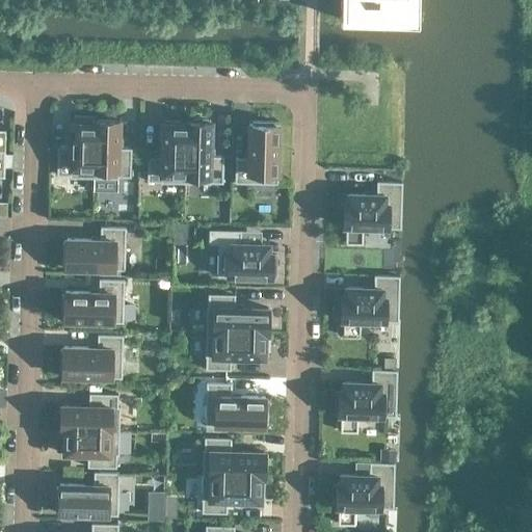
[(340,0),(340,19),(419,21),(419,0),(340,0)]
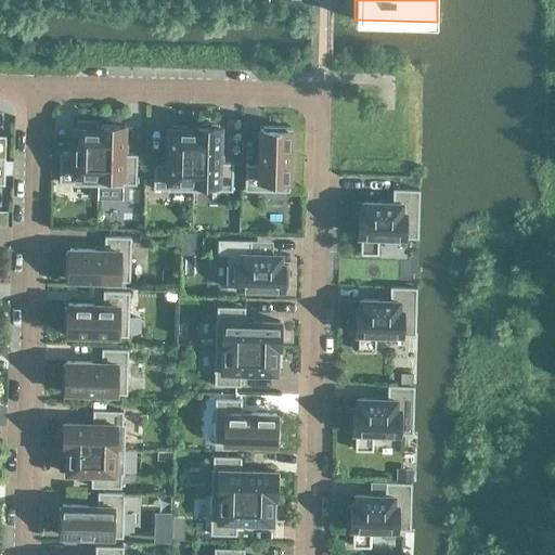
[(98,185),(100,125),(98,125),(98,121),(77,120),(77,128),(74,128),(74,153),(61,152),(60,182),(73,182),(73,184),(98,185)]
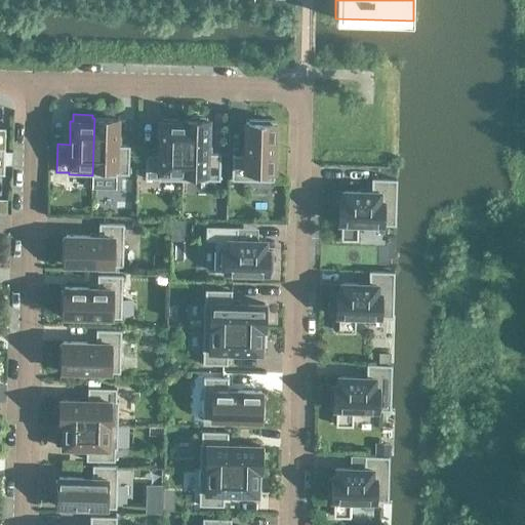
[(191,120),(185,119),(183,180),(207,180),(207,179),(219,179),(220,154),(208,154),(209,120),(206,120),(206,118),(191,117),(191,120)]
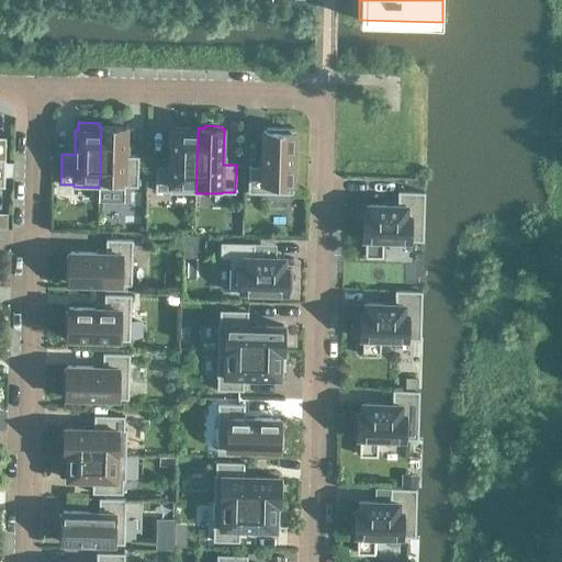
[(126,127),(101,126),(99,188),(125,188),(125,186),(138,187),(138,156),(125,156),(126,127)]
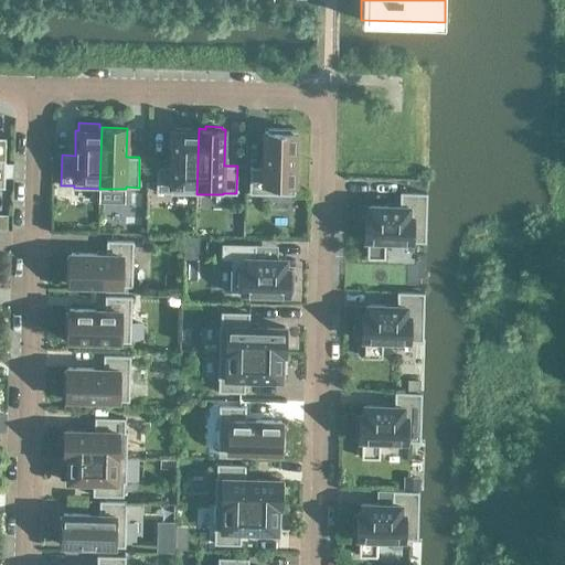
[(196,194),(199,128),(198,128),(198,131),(192,131),(192,129),(174,128),(174,130),(172,130),(171,167),(158,167),(157,192),(170,192),(170,193),(196,194)]
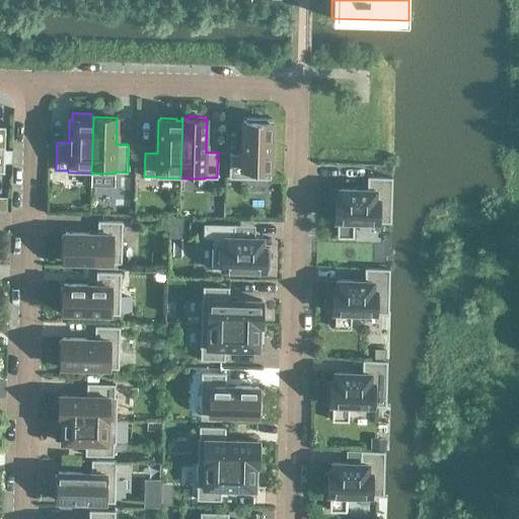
[(230,153),(229,177),(271,178),(273,122),(270,122),(271,118),(246,118),(246,121),(244,121),(242,154),(230,153)]
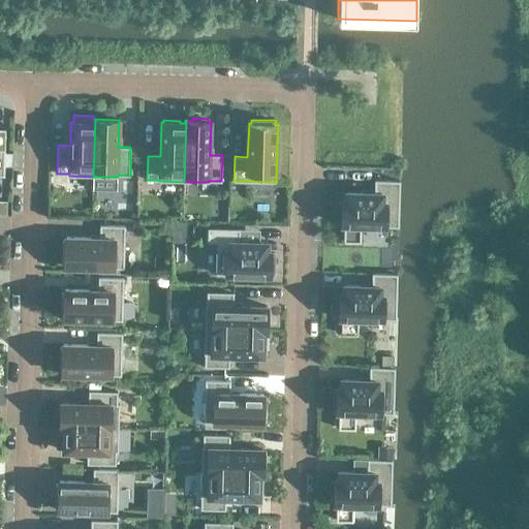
[(344,224),(344,242),(361,242),(362,225),(398,226),(399,226),(400,181),(399,181),(375,180),(375,192),(346,191),(346,200),(343,200),(343,203),(339,203),(338,222),(342,222),(342,224),(344,224)]
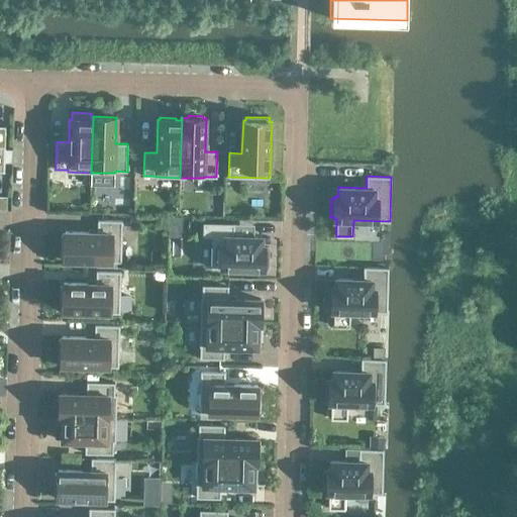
[(122,220),(98,220),(98,232),(65,231),(65,234),(62,234),(61,257),(64,257),(64,261),(121,263),(122,220)]
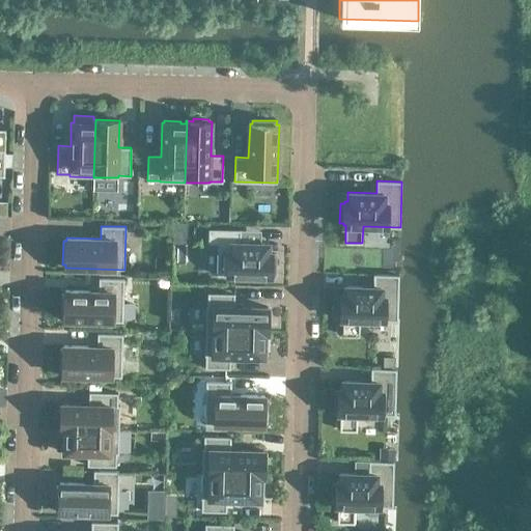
[(241,229),(210,229),(208,243),(219,243),(218,275),(272,276),(272,274),(275,274),(276,254),(272,254),(272,252),(269,252),(269,243),(241,242),(241,229)]
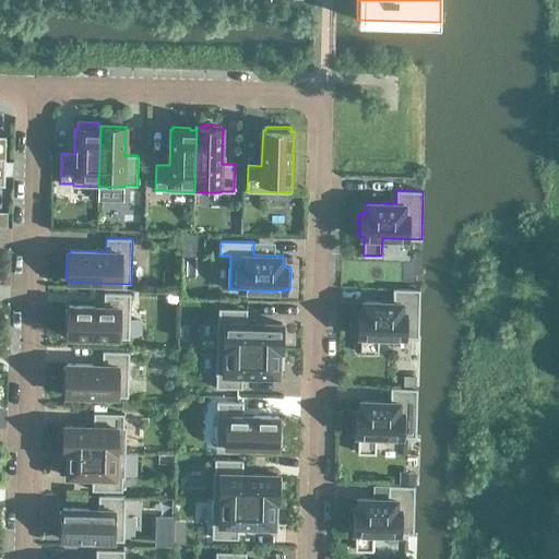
[(197,245),(182,246),(182,257),(197,257),(197,245)]
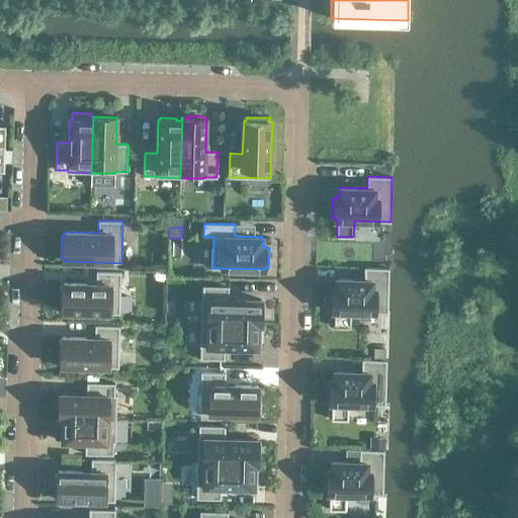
[(333,287),(333,289),(330,289),(329,309),(333,309),(333,311),(335,312),(334,327),(351,328),(351,312),(387,313),(389,268),(365,267),(364,279),(337,278),(337,287),(333,287)]
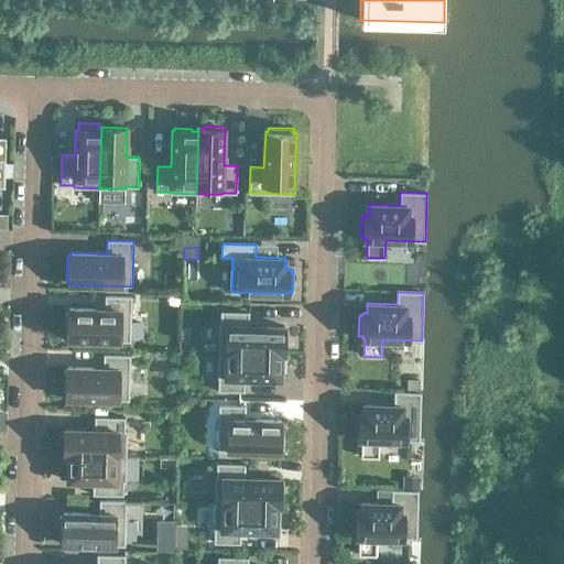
[(68,337),(68,339),(131,342),(132,296),(106,295),(105,310),(69,308),(69,311),(65,311),(65,337),(68,337)]
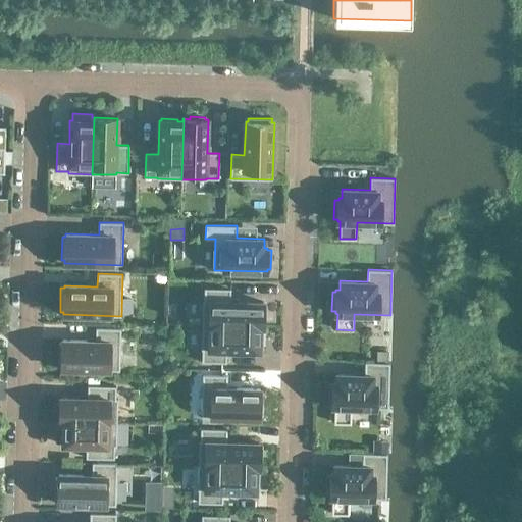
[(204,301),(203,301),(203,325),(263,326),(263,320),(265,320),(266,305),(264,305),(264,302),(230,301),(230,289),(205,288),(204,301)]
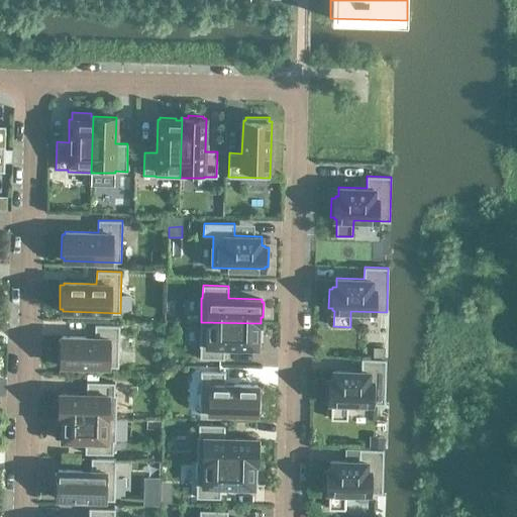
[(261,324),(261,323),(201,322),(200,346),(201,346),(200,358),(224,358),(224,346),(257,347),(257,345),(260,345),(261,329),(259,329),(259,324),(261,324)]
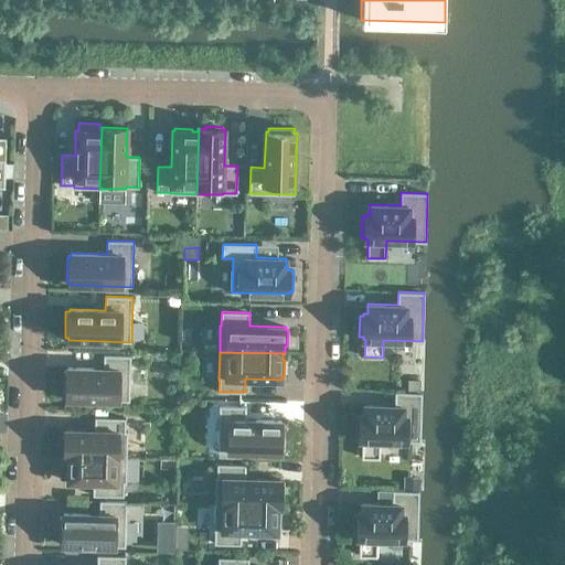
[(67,396),(67,400),(129,401),(130,355),(105,355),(104,369),(67,368),(67,371),(64,370),(63,396),(67,396)]
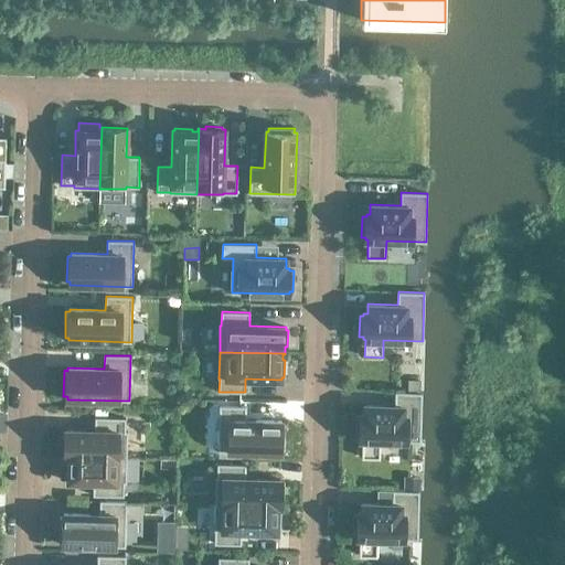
[(408,380),(407,392),(419,392),(420,380),(408,380)]
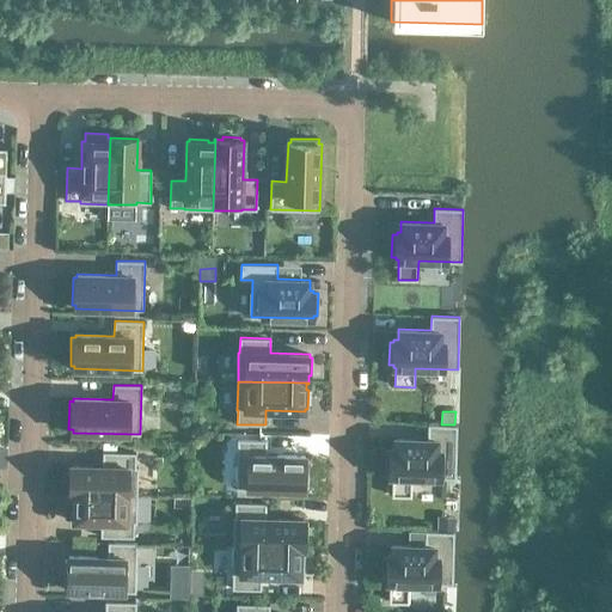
[(428,439),(395,438),(395,448),(391,448),(391,451),(386,451),(386,473),(390,473),(390,476),(392,476),(392,482),(392,495),(411,496),(412,477),(456,478),(457,426),(428,424),(428,439)]
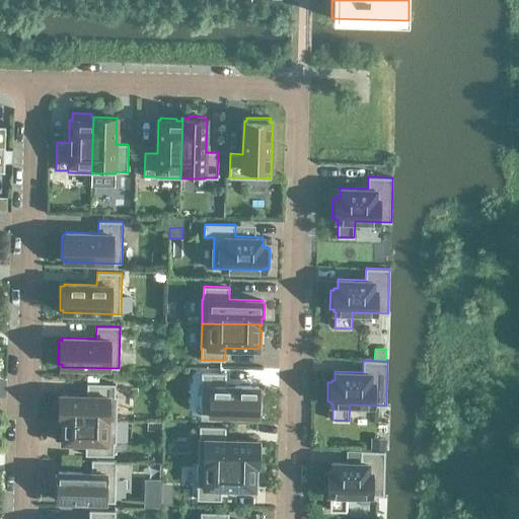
[(226,373),(202,373),(201,415),(257,416),(258,414),(262,414),(263,389),(258,389),(258,386),(226,385),(226,373)]
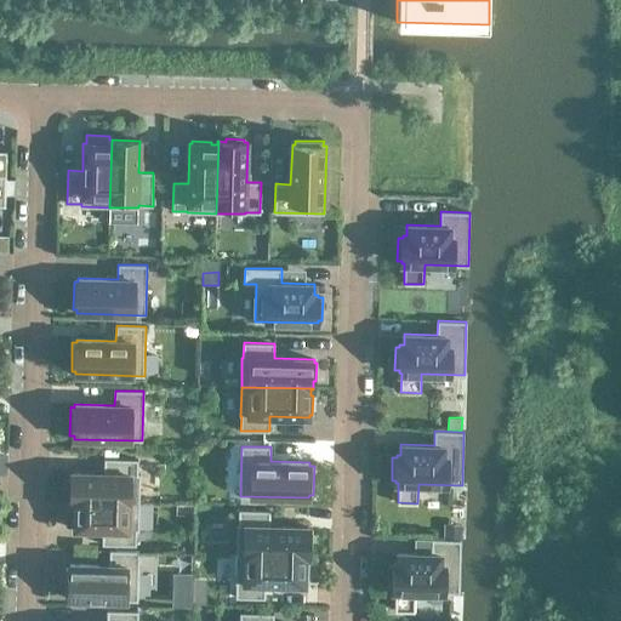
[(73,472),(72,501),(140,502),(140,474),(137,474),(138,460),(104,459),(104,473),(73,472)]
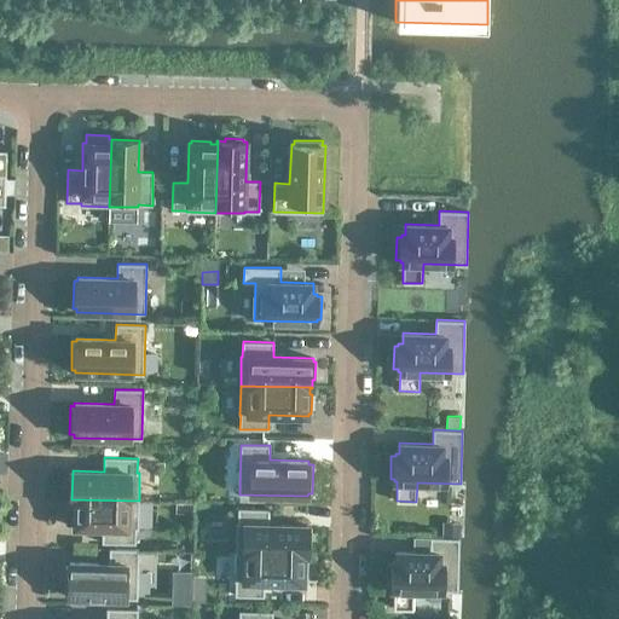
[(138,528),(139,501),(71,499),(71,501),(68,501),(67,525),(75,525),(75,527),(103,528),(102,543),(136,543),(136,528),(138,528)]
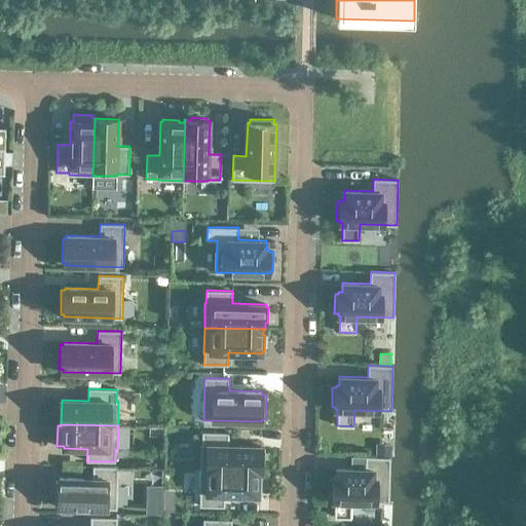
[(202,444),(200,444),(200,468),(259,472),(262,472),(262,464),(264,464),(264,449),(262,449),(262,446),(228,445),(229,433),(202,431),(202,444)]
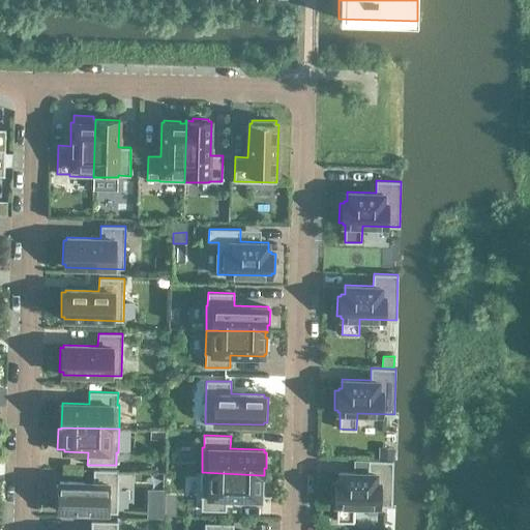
[(380,447),(379,460),(394,460),(394,447),(380,447)]
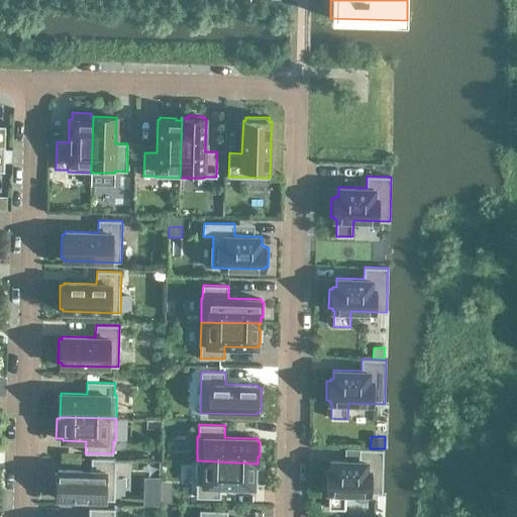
[(384,449),(359,448),(358,460),(331,459),(331,469),(328,469),(328,471),(324,471),(323,490),(327,490),(327,492),(329,492),(328,508),(345,509),(345,493),(382,494),(384,449)]
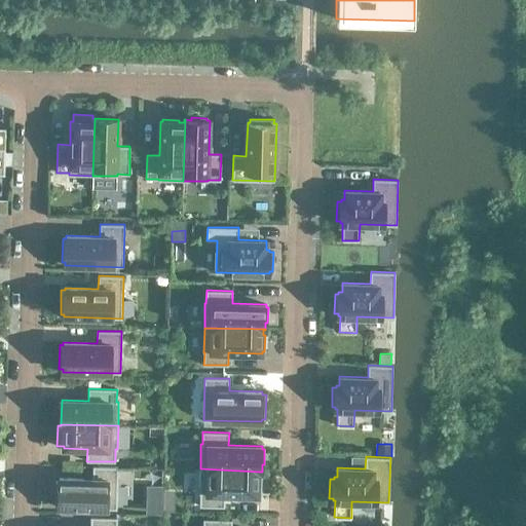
[(59,504),(59,508),(116,509),(118,466),(94,466),(92,479),(60,478),(60,481),(55,481),(55,504),(59,504)]
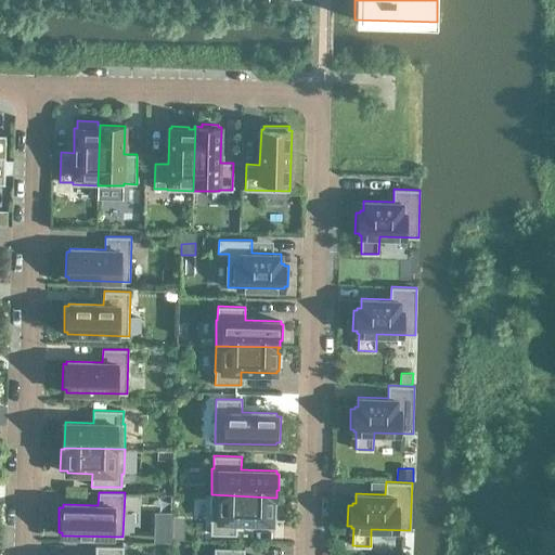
[(273,503),(273,498),(211,494),(210,521),(211,521),(210,534),(236,534),(236,521),(272,523),(272,520),(275,520),(275,503),(273,503)]
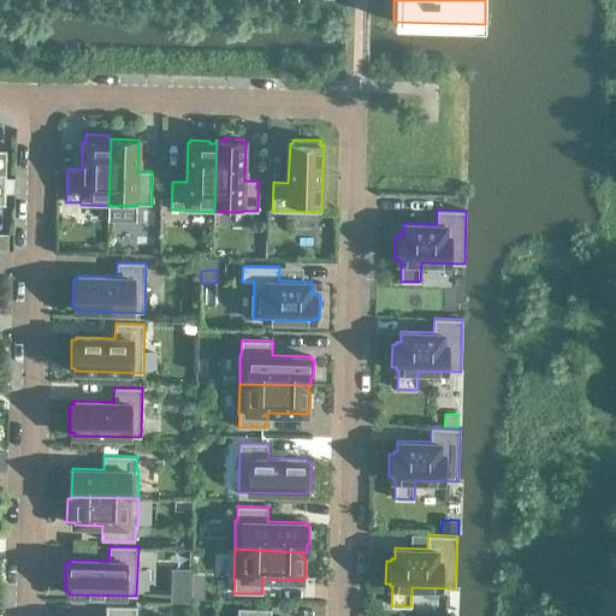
[(171,568),(171,593),(190,593),(190,568),(171,568)]
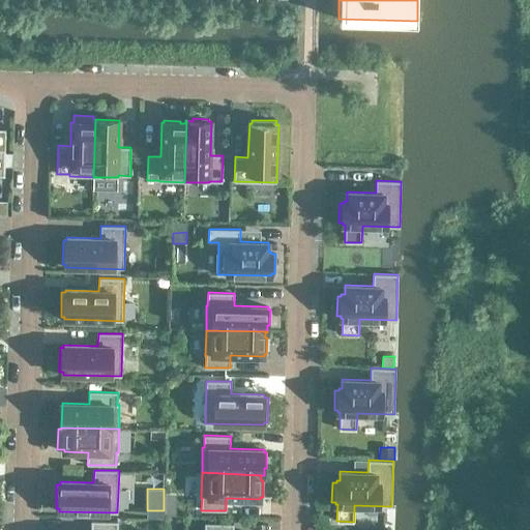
[(165,505),(165,514),(177,516),(177,505),(165,505)]
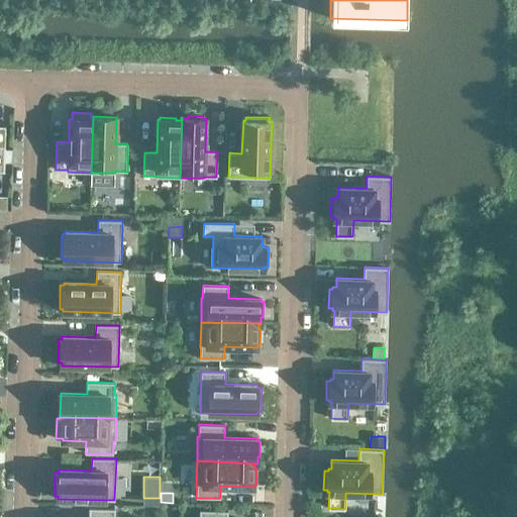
[(114,516),(115,509),(90,508),(89,516),(114,516)]
